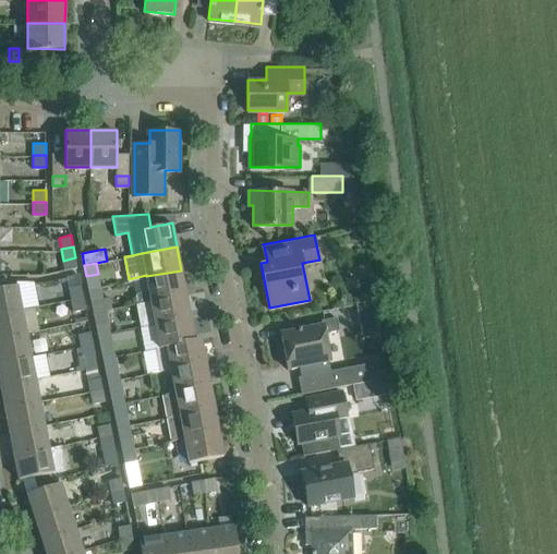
[(150,299),(150,300),(185,293),(181,271),(146,276),(148,288),(137,291),(140,301),(150,299)]
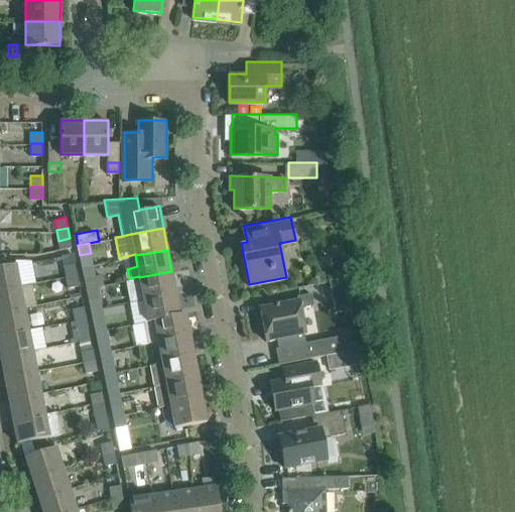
[(0,265),(0,288),(20,284),(16,263),(0,265)]
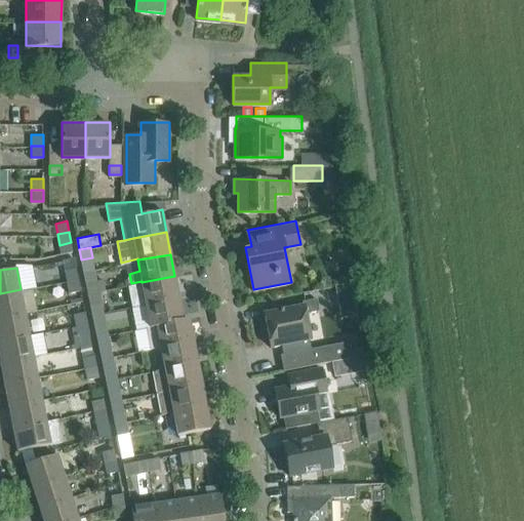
[(65,270),(67,280),(79,278),(76,268),(65,270)]
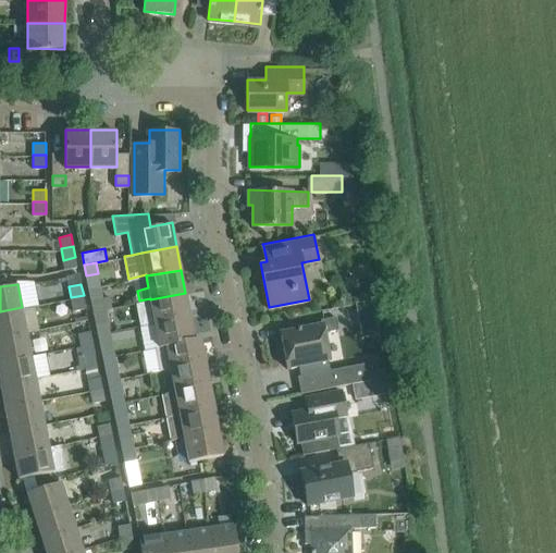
[(150,299),(156,322),(189,316),(185,293),(150,299)]
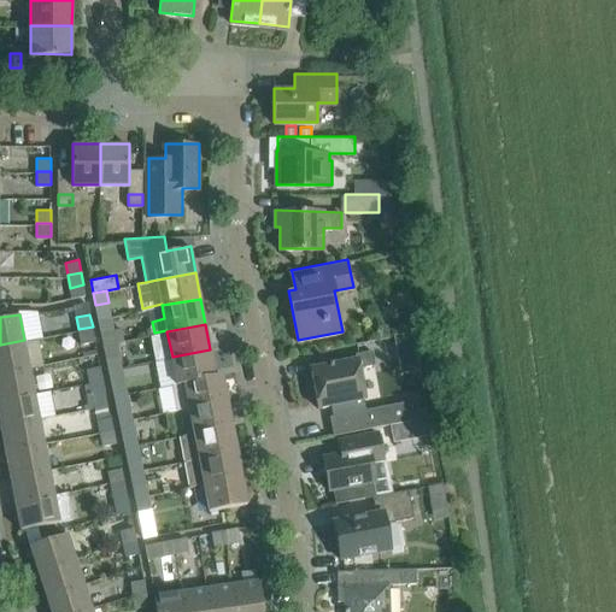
[(93,327),(78,329),(82,342),(95,340),(93,327)]
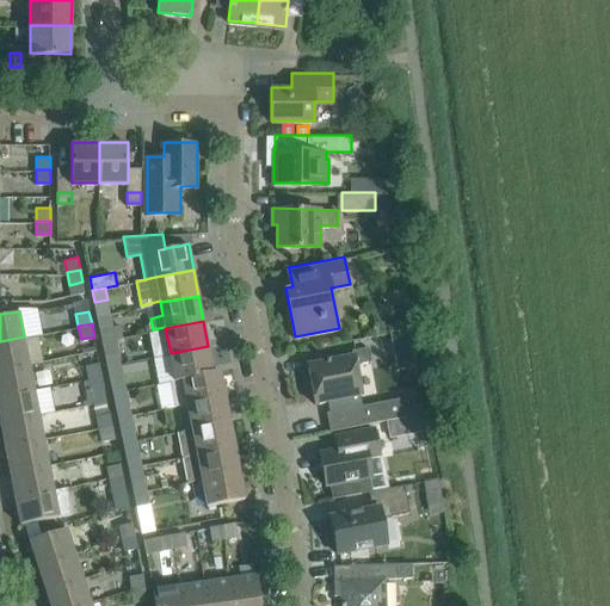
[(99,328),(103,340),(116,338),(114,325),(99,328)]
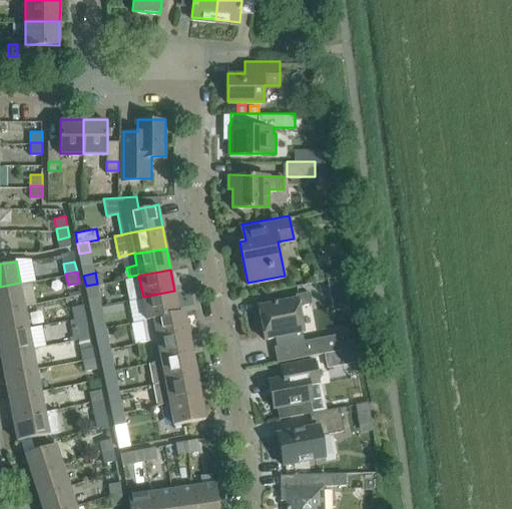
[(344,275),(331,278),(333,292),(347,290),(344,275)]
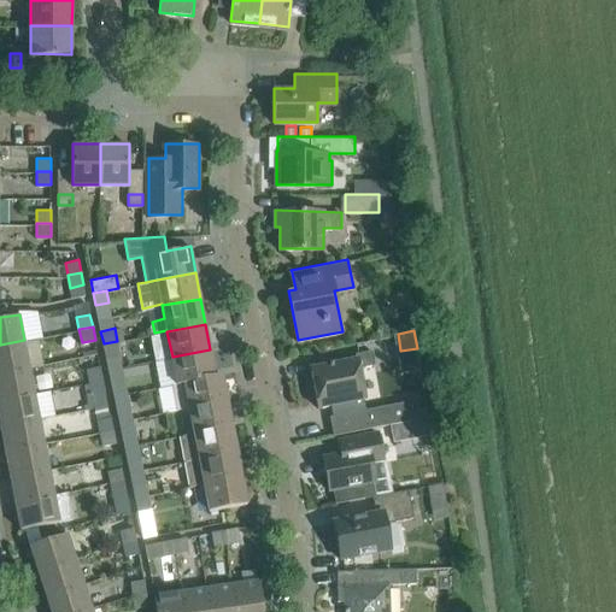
[(0,345),(0,371),(29,366),(24,340),(0,345)]
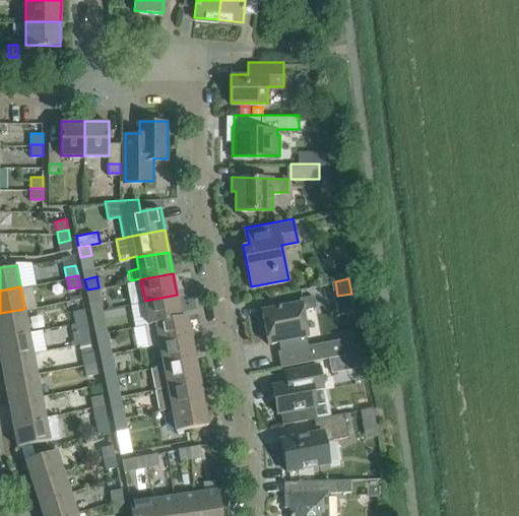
[(99,287),(87,289),(89,301),(101,299),(99,287)]
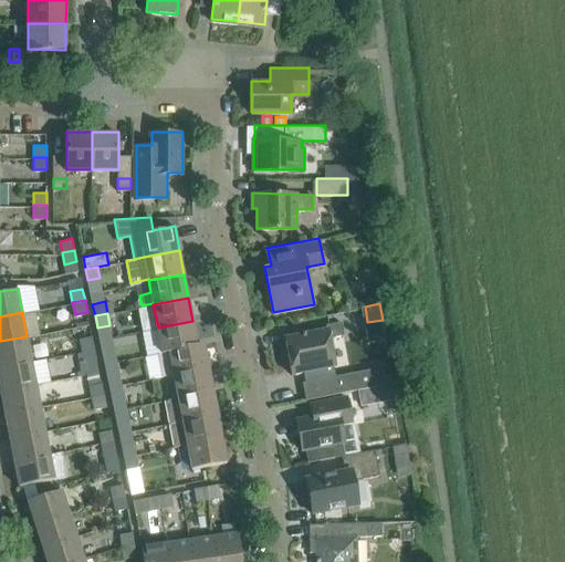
[(327,328),(285,335),(292,373),(304,371),(305,381),(335,374),(333,365),(335,364),(331,336),(344,334),(342,320),(326,323),(327,328)]
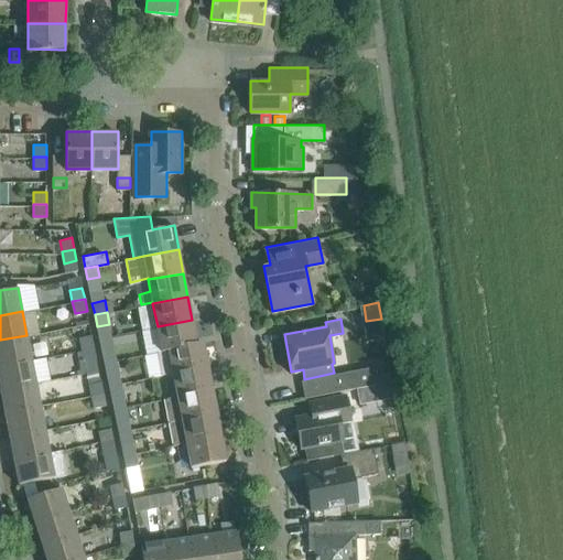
[(158,326),(162,350),(197,343),(196,342),(192,320),(158,326)]
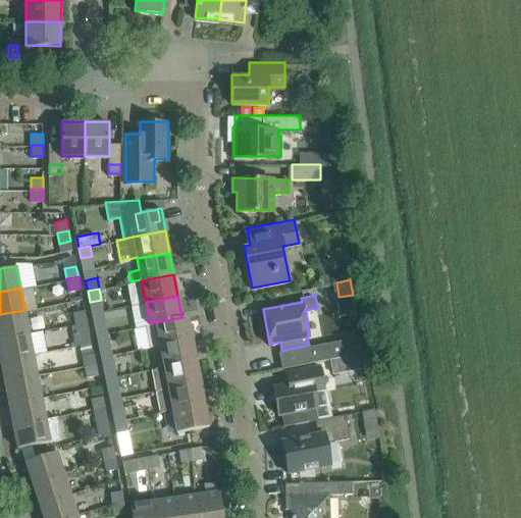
[(73,311),(75,322),(87,319),(85,309),(73,311)]
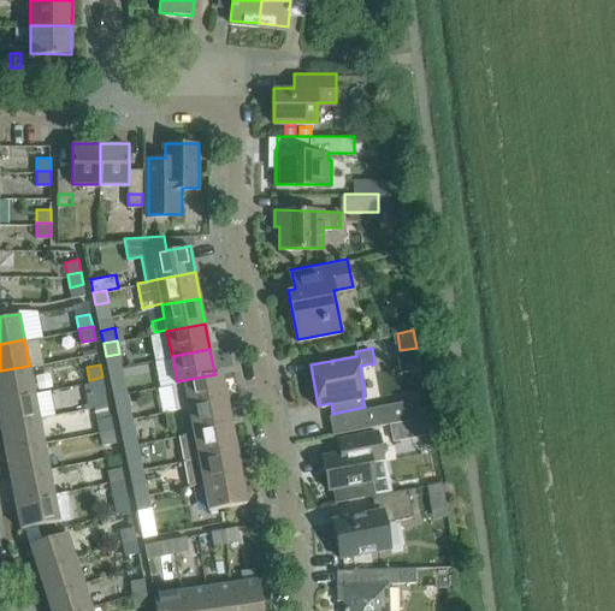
[(0,371),(0,397),(34,391),(29,366),(0,371)]
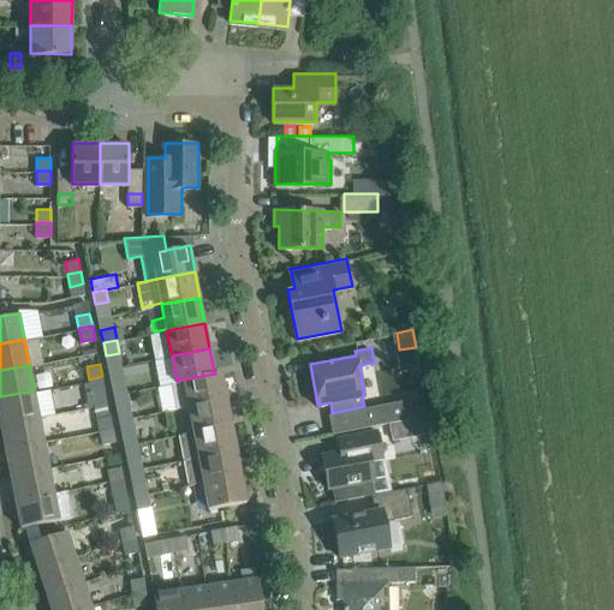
[(177,407),(189,405),(227,398),(221,371),(214,372),(215,374),(177,381),(172,382),(177,407)]
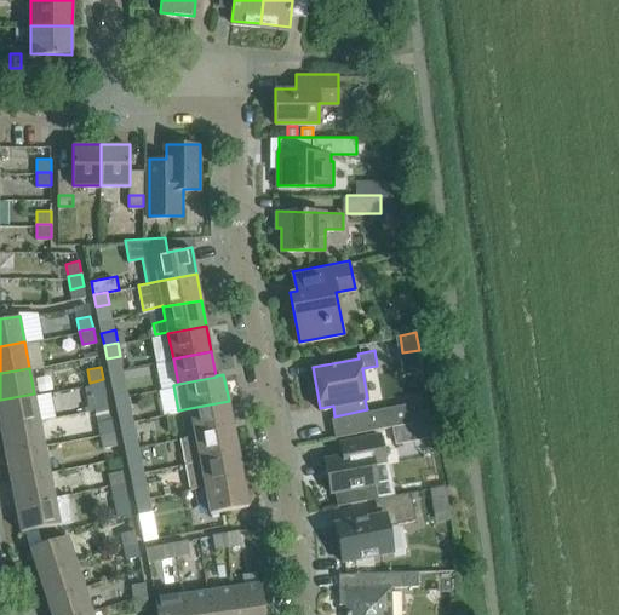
[(103,379),(90,383),(92,395),(107,392),(103,379)]
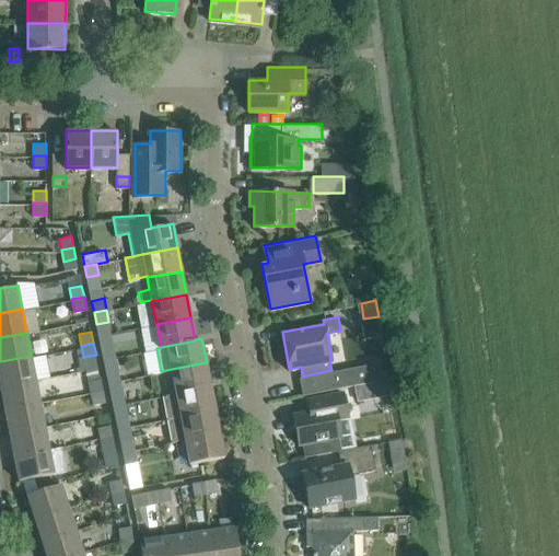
[(101,347),(103,359),(116,356),(113,345),(101,347)]
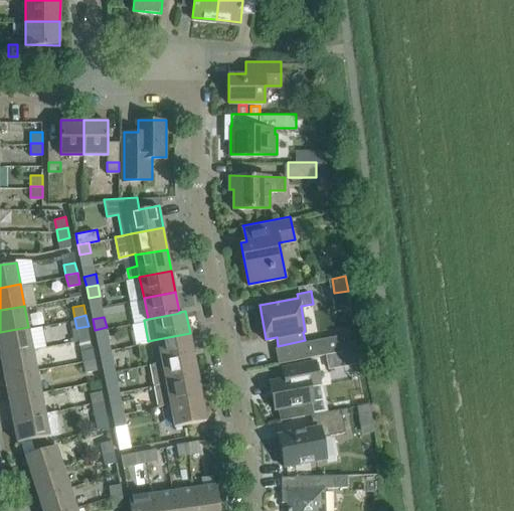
[(0,332),(0,351),(1,354),(32,348),(28,327),(0,332)]
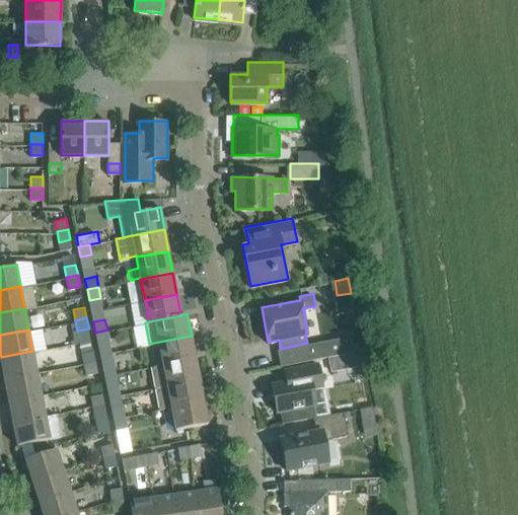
[(95,333),(100,354),(112,351),(107,329),(95,333)]
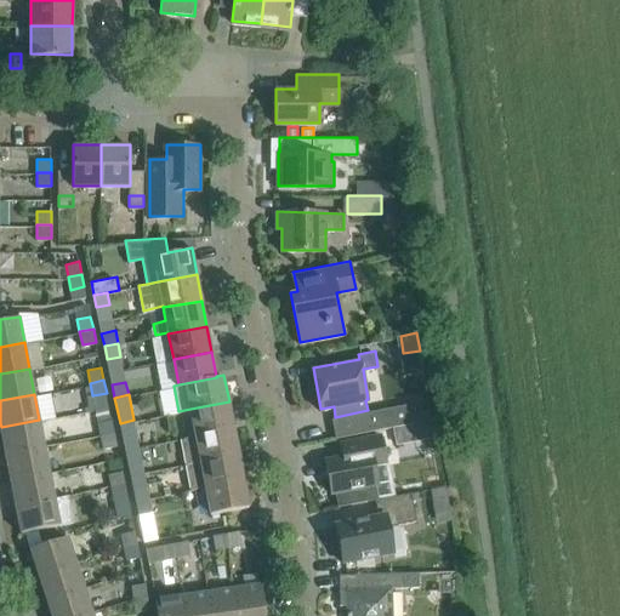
[(191,409),(195,434),(234,427),(229,401),(191,409)]
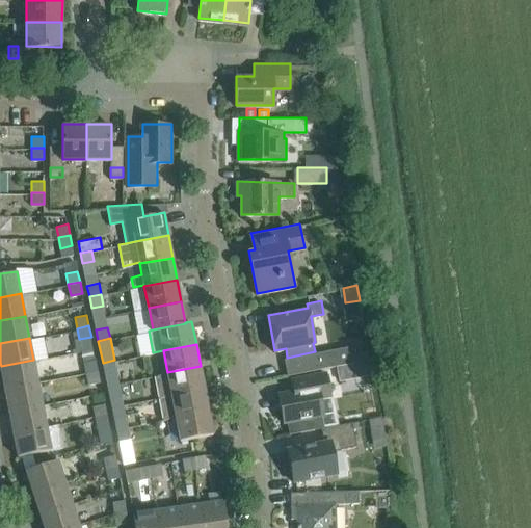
[(287,358),(285,358),(288,374),(320,368),(345,363),(359,361),(354,344),(317,351),(315,351),(287,358)]
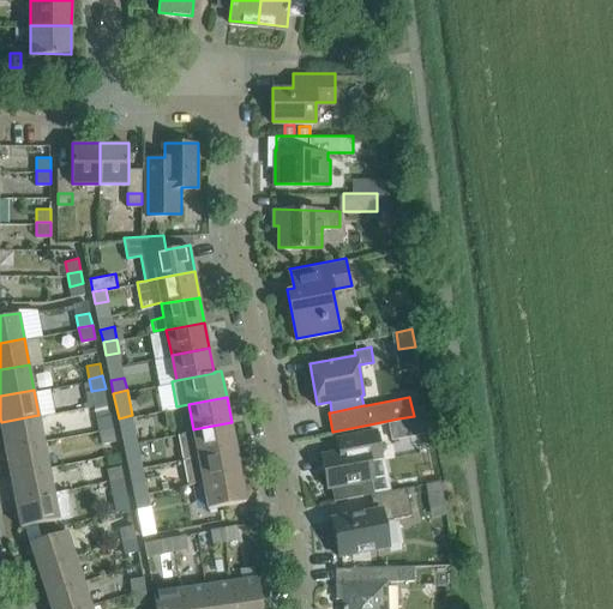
[(414,416),(398,418),(401,434),(415,432),(431,428),(427,412),(414,416)]
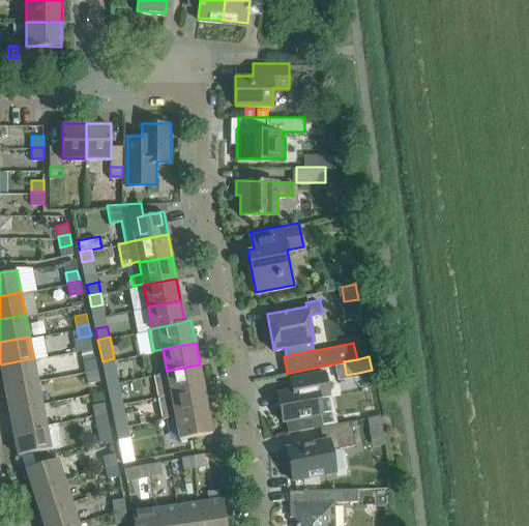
[(84,359),(86,371),(97,369),(95,357),(84,359)]
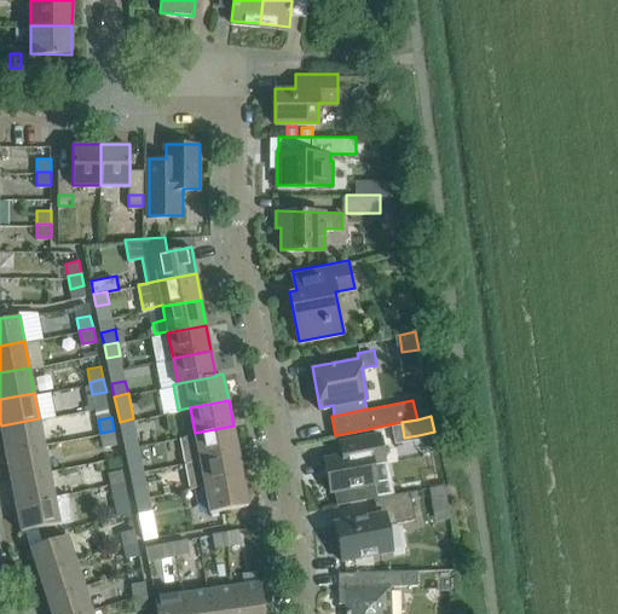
[(1,426),(6,451),(44,444),(39,418),(1,426)]
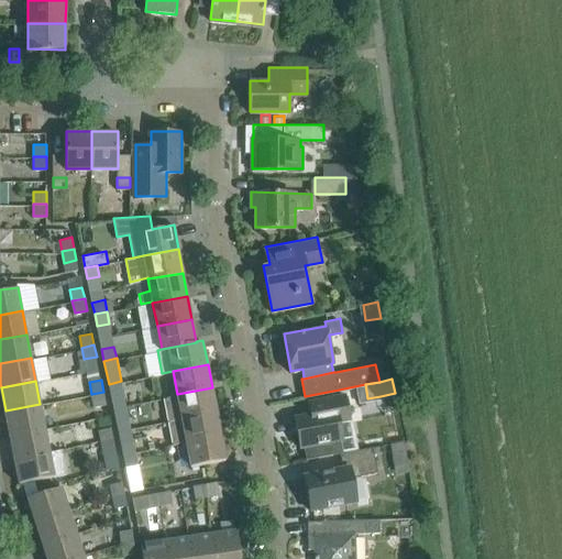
[(164,397),(168,420),(182,417),(217,410),(212,387),(177,394),(164,397)]
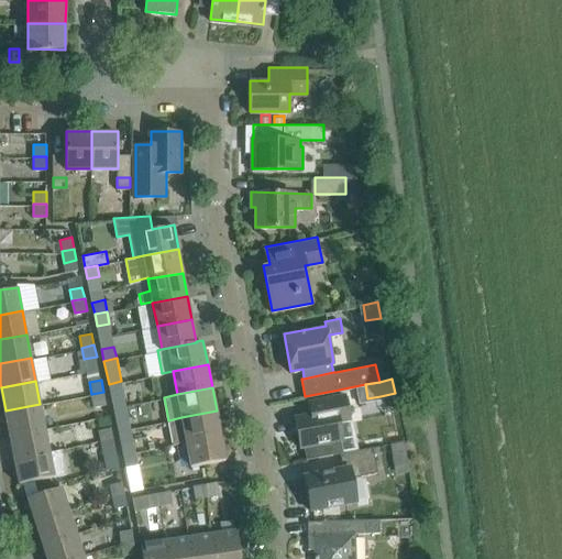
[(103,392),(91,394),(94,406),(106,403),(103,392)]
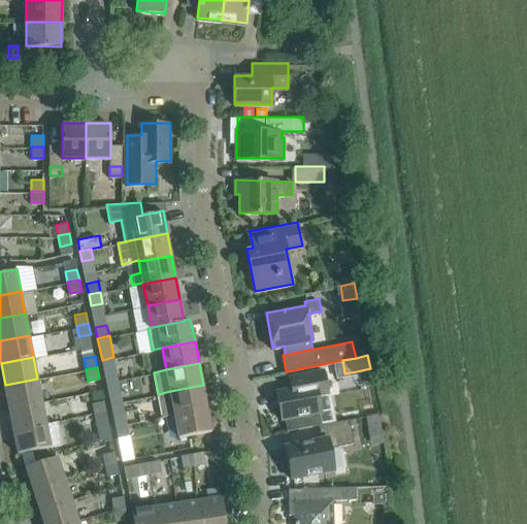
[(104,370),(106,382),(118,380),(116,368),(104,370)]
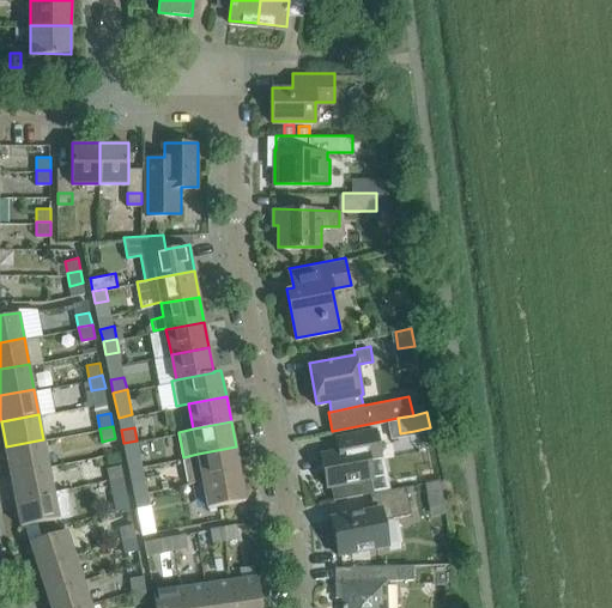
[(376,427),(347,433),(334,436),(338,449),(321,453),(327,486),(332,485),(334,498),(374,490),(371,478),(373,476),(370,460),(382,457),(376,427)]
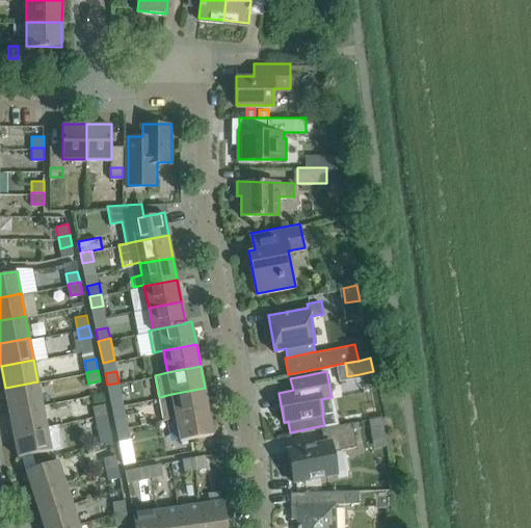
[(5,388),(9,411),(43,403),(37,381),(5,388)]
